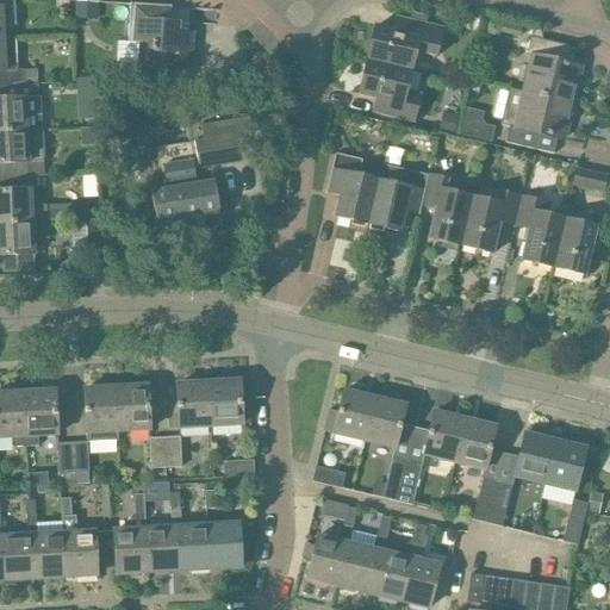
[(14,0),(0,0),(0,41),(4,41),(4,30),(17,29),(14,0)]
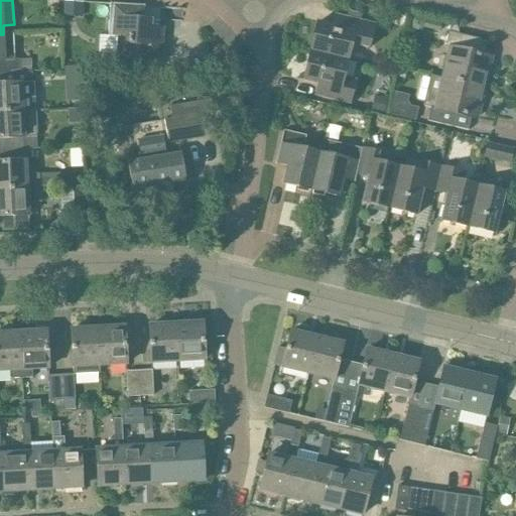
[(110,5),(108,37),(119,37),(118,57),(129,58),(161,60),(163,28),(150,27),(151,20),(160,20),(160,8),(144,7),(110,5)]
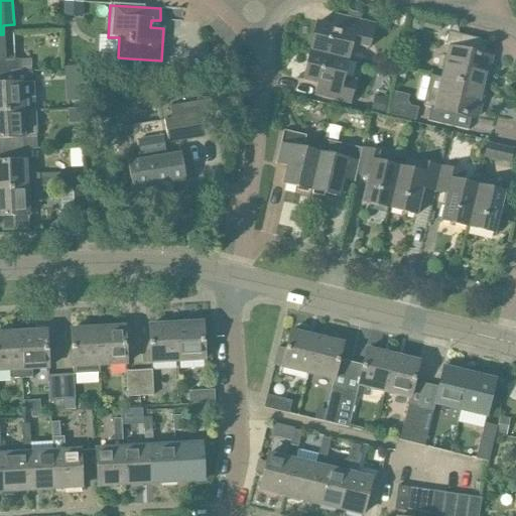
[(375,25),(343,17),(340,29),(318,24),(311,51),(349,60),(353,45),(369,49),(375,25)]
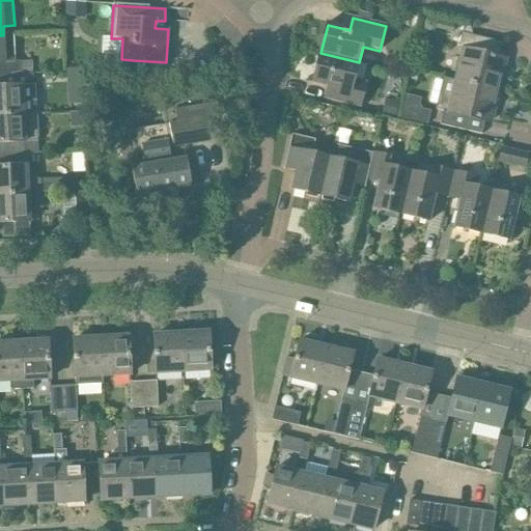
[(78,29),(64,29),(65,67),(78,66),(78,29)]
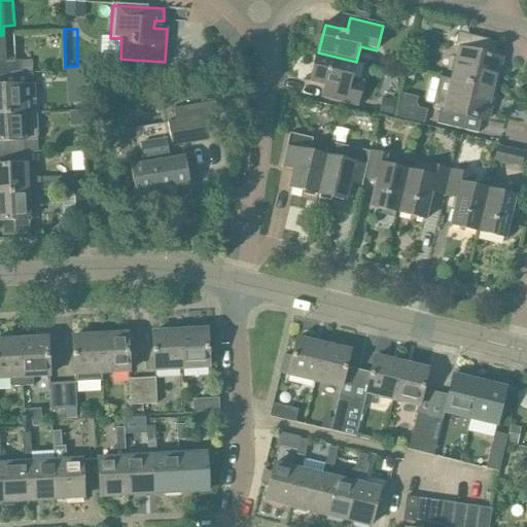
[(462,49),(455,78),(454,79),(493,90),(501,58),(494,56),(498,41),(486,38),(460,32),(456,48),(462,49)]
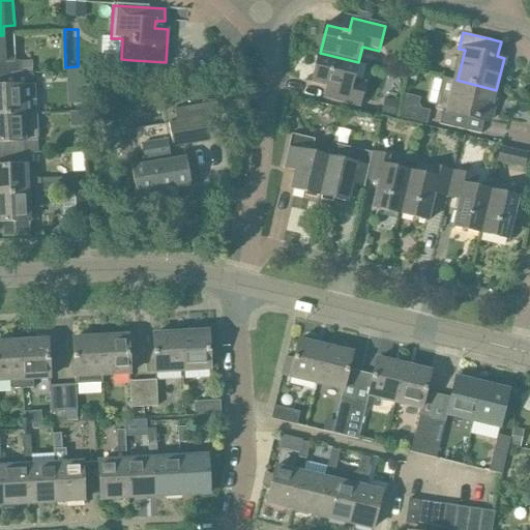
[(3,35),(0,35),(0,76),(21,75),(21,61),(16,62),(15,34),(3,35)]
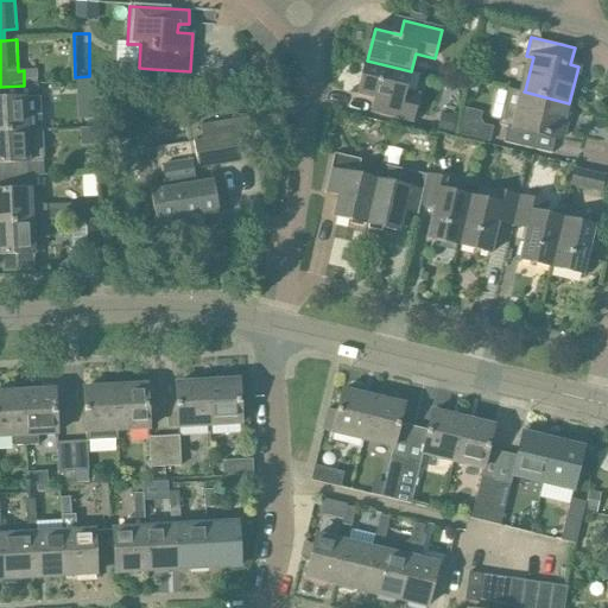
[(411,71),(367,61),(359,94),(373,97),(371,113),(380,115),(412,124),(419,93),(406,89),(411,71)]
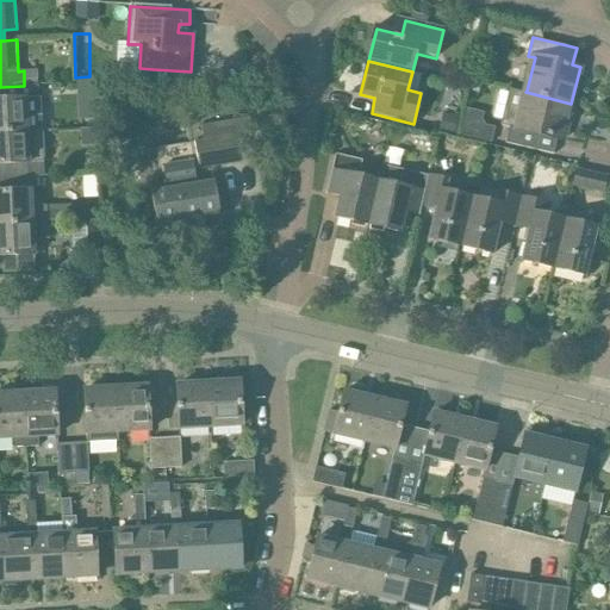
[(24,86),(0,87),(0,132),(43,130),(42,98),(39,98),(38,86),(24,86)]
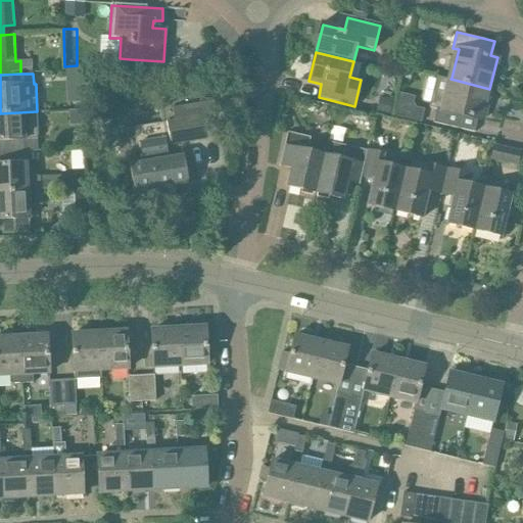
[(438,75),(430,106),(437,107),(433,121),(461,128),(475,132),(478,117),(482,119),(489,89),(450,79),(452,78),(438,75)]
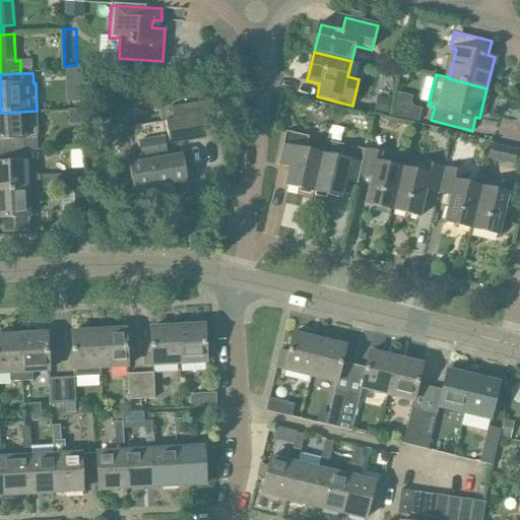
[(418,110),(408,109),(410,95),(392,92),(388,114),(416,119),(418,110)]
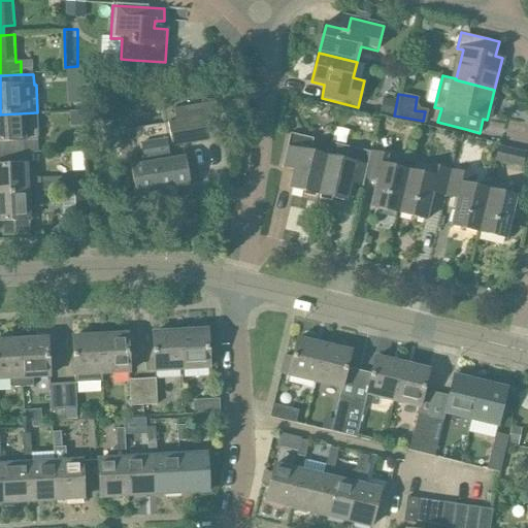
[(217,101),(174,108),(176,121),(167,123),(172,146),(212,139),(209,117),(220,114),(217,101)]
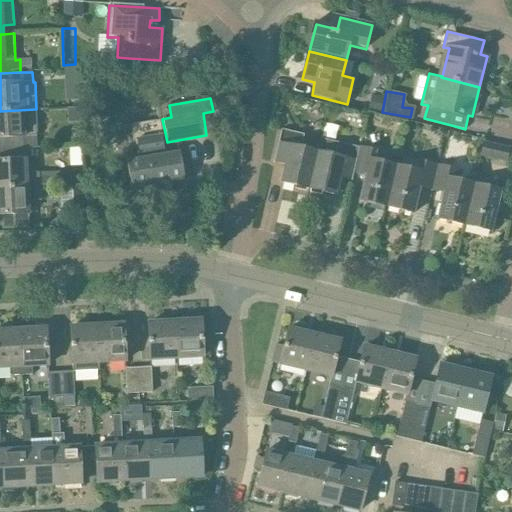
[(81,122),(80,108),(67,108),(68,123),(81,122)]
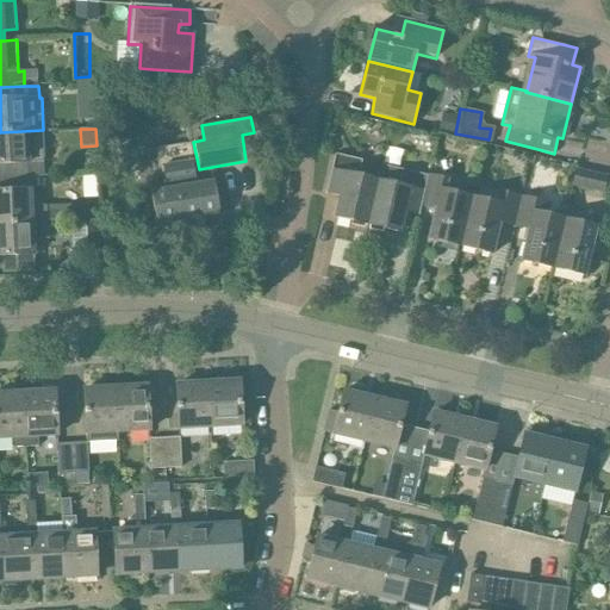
[(43,130),(0,132),(0,179),(30,178),(45,176),(45,163),(43,130)]
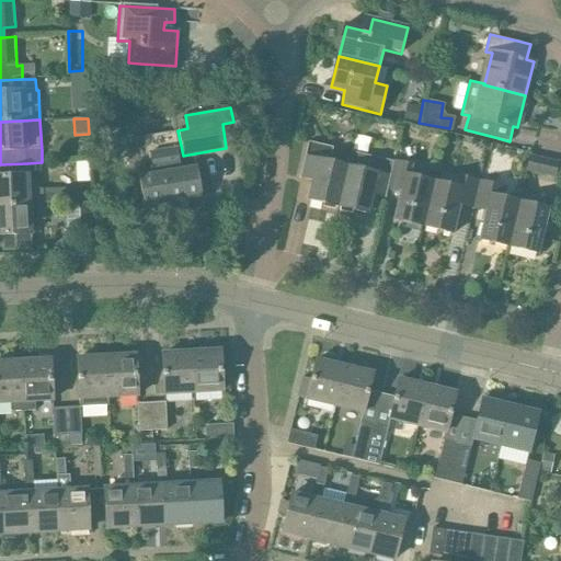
[(182,170),(175,132),(146,136),(152,174),(139,178),(145,207),(165,204),(167,210),(187,207),(186,206),(185,206),(184,201),(203,197),(197,168),(182,170)]
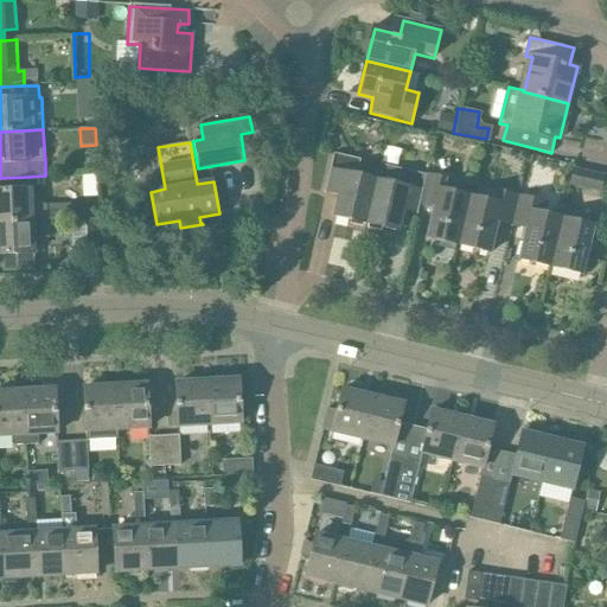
[(365,224),(376,180),(357,176),(362,160),(334,154),(327,187),(340,191),(333,217),(365,224)]
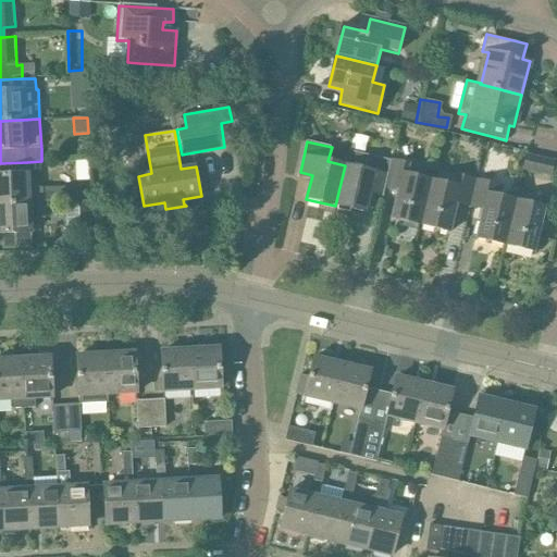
[(385,187),(392,160),(349,150),(346,165),(345,165),(335,206),(367,213),(372,189),(384,193),(385,187)]
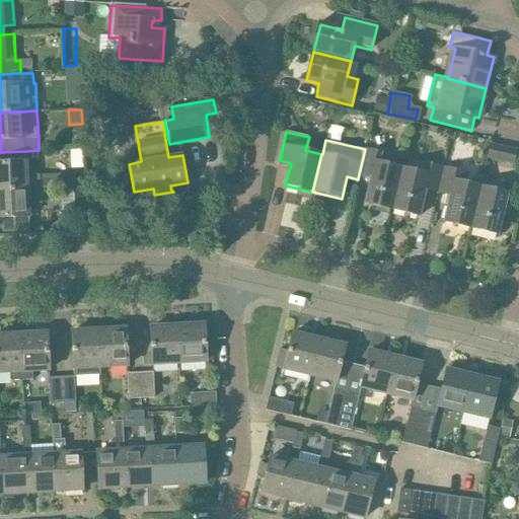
[(515,150),(490,144),(486,158),(512,164),(515,150)]
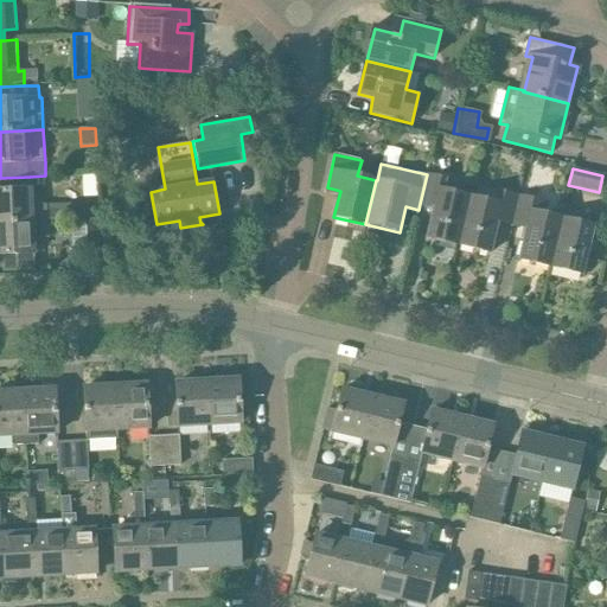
[(427,174),(420,204),(434,208),(427,238),(439,242),(438,247),(453,250),(454,246),(458,246),(467,210),(470,198),(454,193),(455,189),(446,187),(447,179),(427,174)]
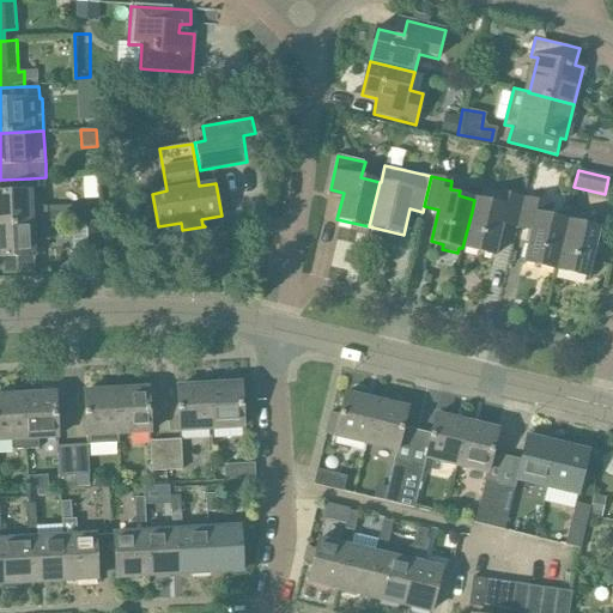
[(30,178),(0,180),(0,225),(48,223),(47,207),(32,208),(30,178)]
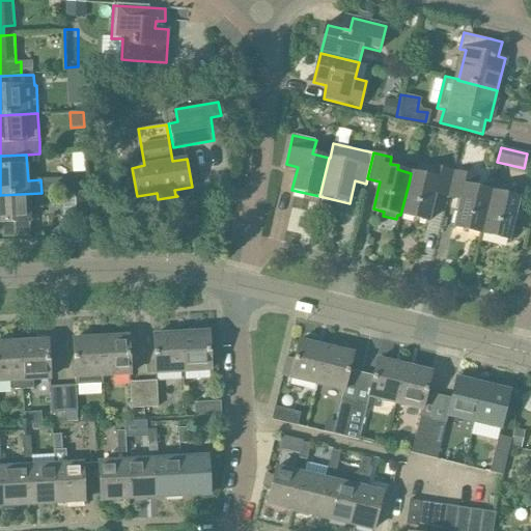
[(436,195),(447,198),(453,171),(452,171),(452,172),(438,168),(435,178),(411,173),(400,215),(429,222),(436,195)]
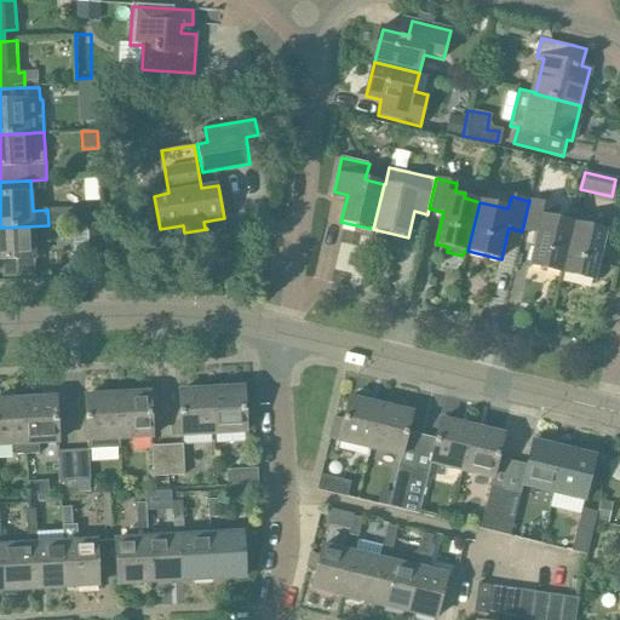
[(560,207),(529,200),(522,231),(535,234),(528,265),(561,274),(573,224),(557,219),(560,207)]
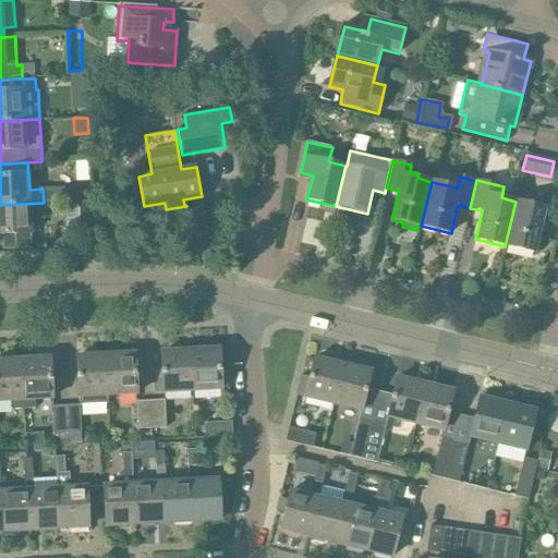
[(73,187),(47,189),(48,203),(73,202),(73,187)]
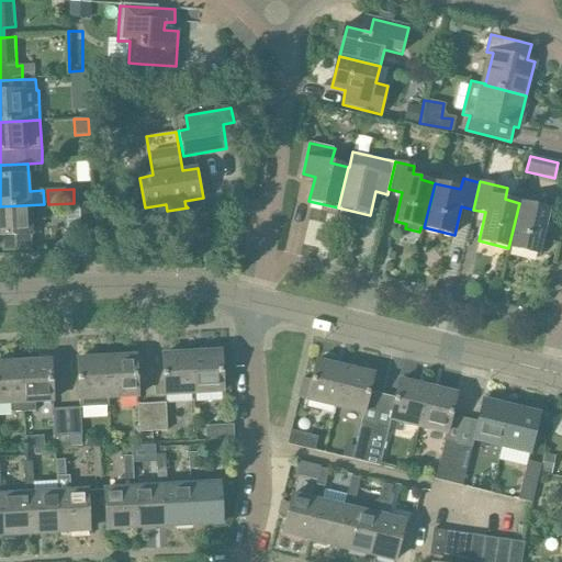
[(79,205),(66,205),(67,229),(93,228),(92,202),(78,202),(79,205)]
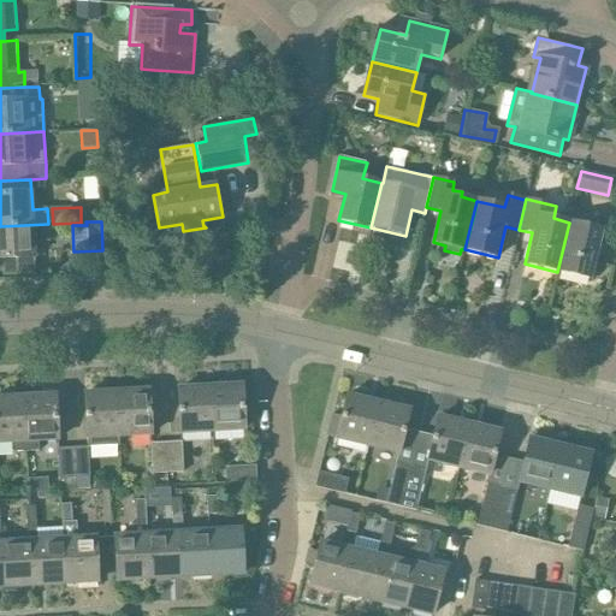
[(569,223),(557,272),(590,279),(602,230),(569,223)]
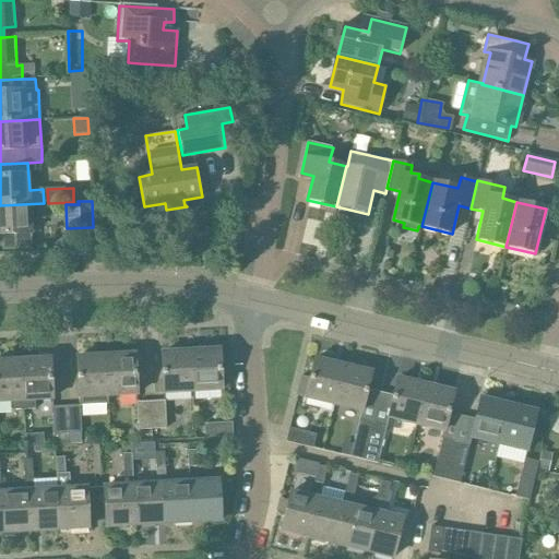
[(44,203),(0,205),(0,235),(3,236),(3,249),(32,247),(31,219),(45,219),(44,203)]
